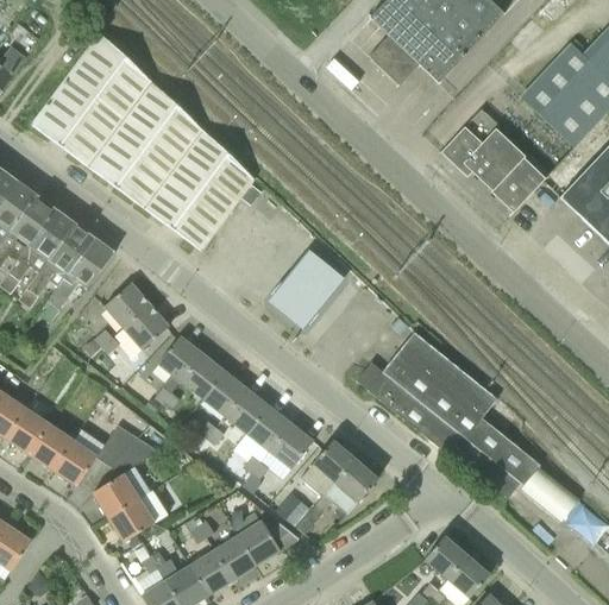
[(420,63),(438,81),(503,12),(490,0),(383,0),(370,16),(389,33),(369,55),(399,84),(420,63)]
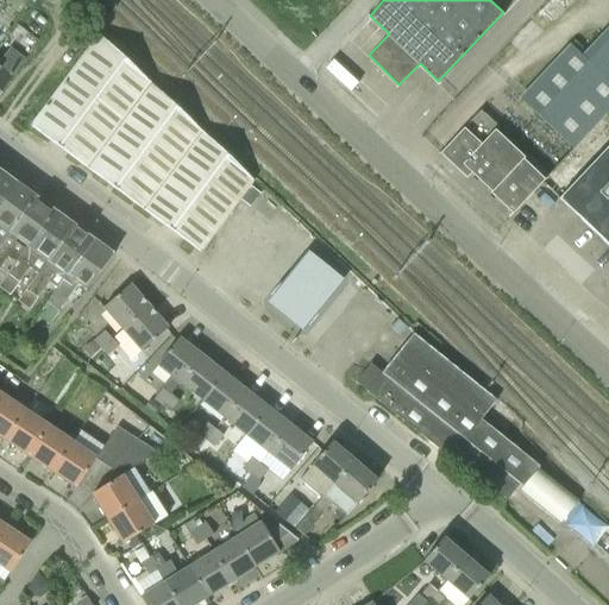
[(520,95),(576,147),(608,109),(608,24),(582,52),(570,41),(520,95)]
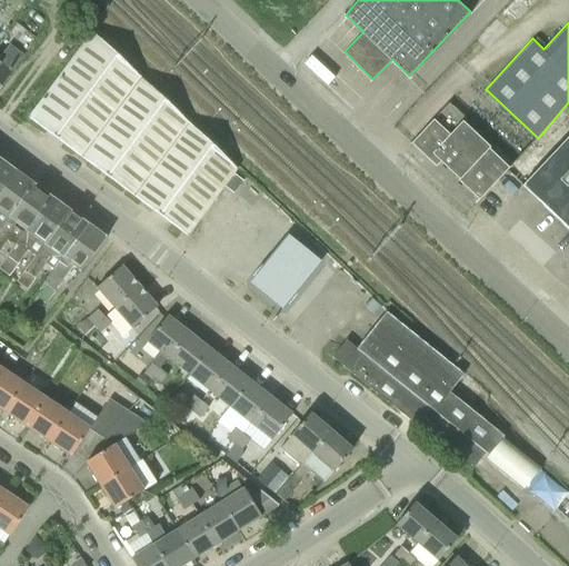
[(188,232),(237,166),(92,29),(86,38),(29,115),(188,232)]
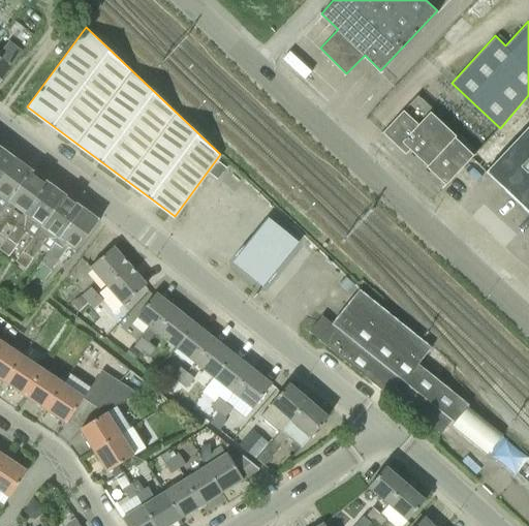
[(0,78),(23,49),(9,38),(0,51),(0,78)]
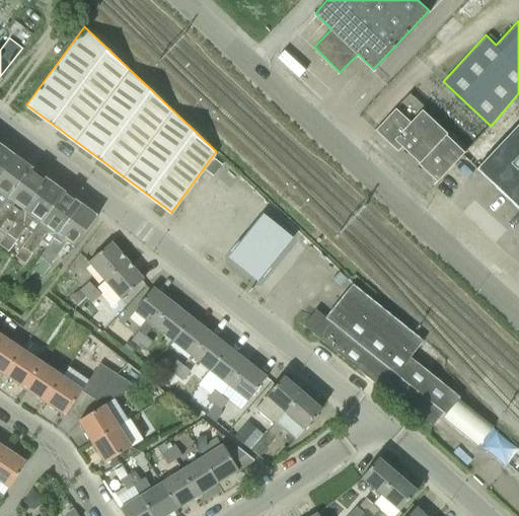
[(438,179),(464,151),(446,134),(447,132),(422,108),(425,105),(410,90),(376,128),(391,143),(395,138),(419,160),(419,161),(438,179)]
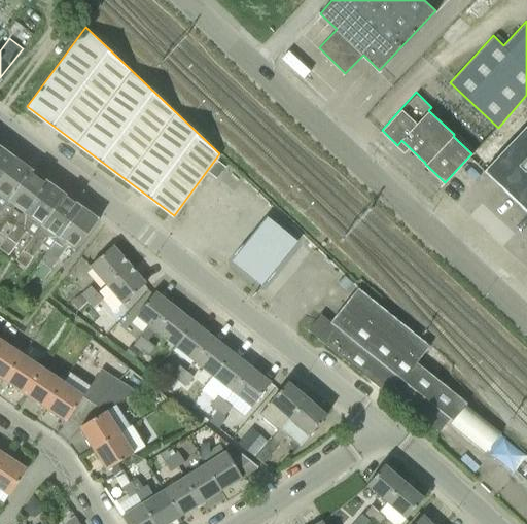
[(526,124),(485,170),(526,210),(526,124)]
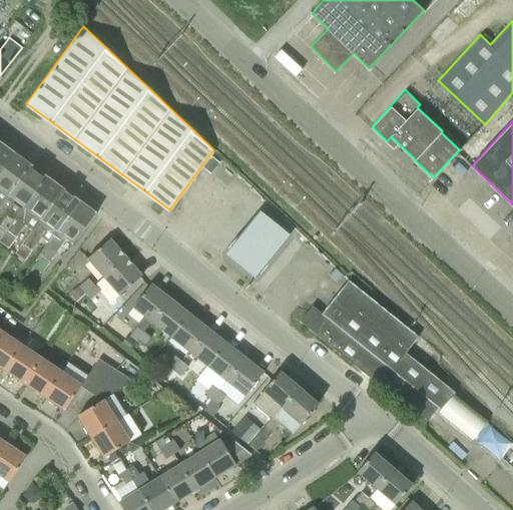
[(0,170),(14,151),(0,140),(0,170)]
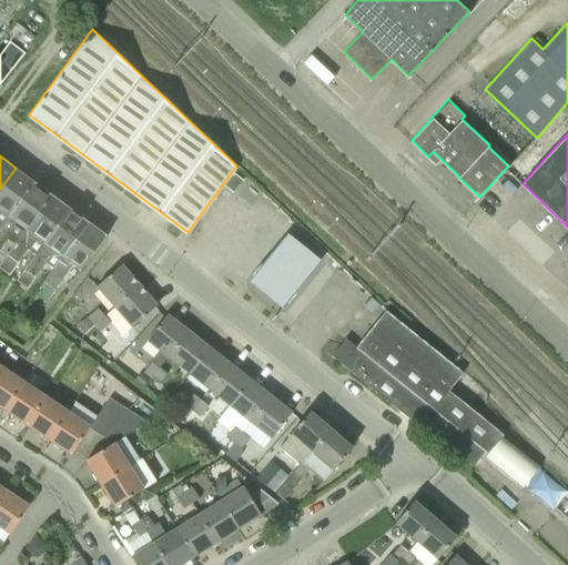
[(0,224),(33,181),(16,168),(0,189),(0,224)]
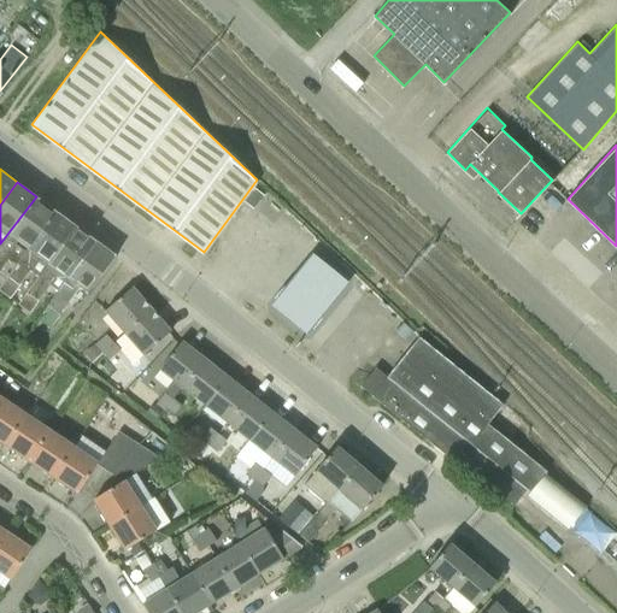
[(0,267),(9,257),(17,263),(56,211),(36,196),(0,243),(0,267)]
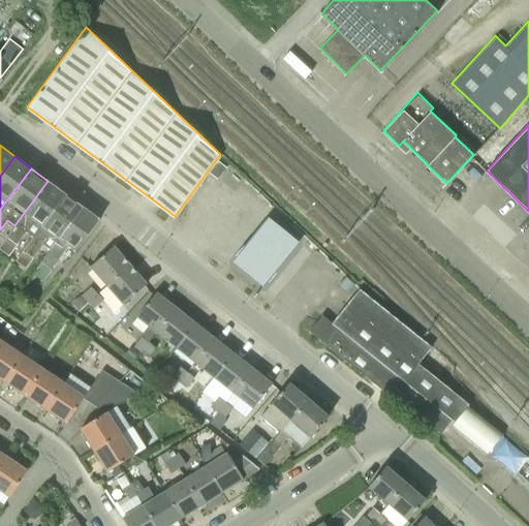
[(26,230),(33,236),(65,193),(48,181),(14,225),(0,244),(0,247),(8,253),(26,230)]
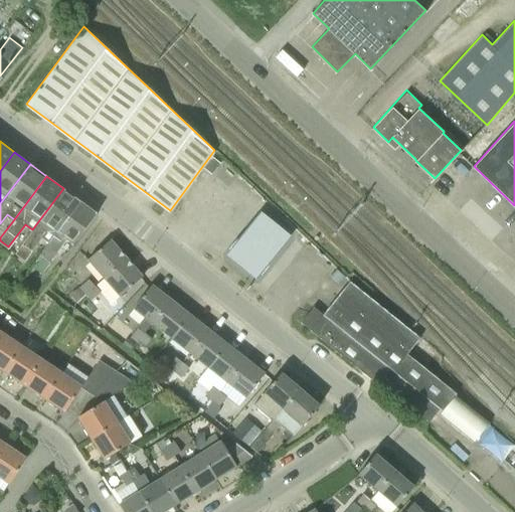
[(41,236),(48,241),(79,200),(63,188),(32,229),(16,251),(25,259),(41,236)]
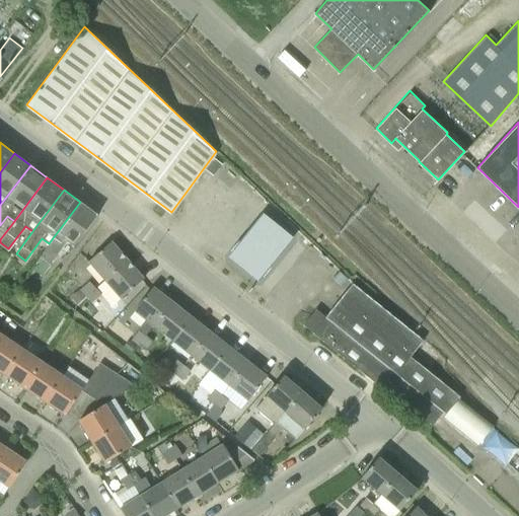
[(66,239),(74,244),(96,214),(80,202),(49,243),(40,256),(32,266),(43,273),(50,263),(66,239)]
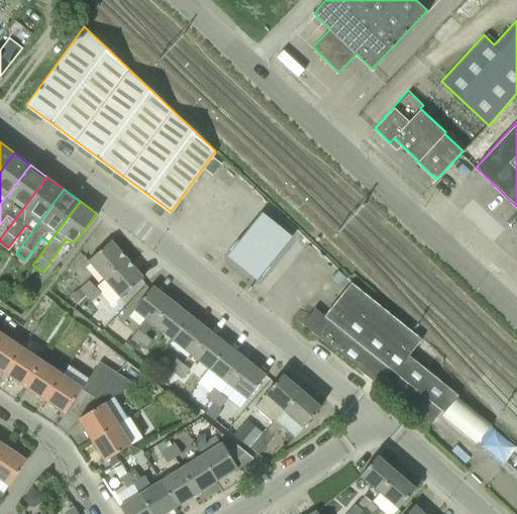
[(226,257),(256,281),(292,237),(263,213),(226,257)]
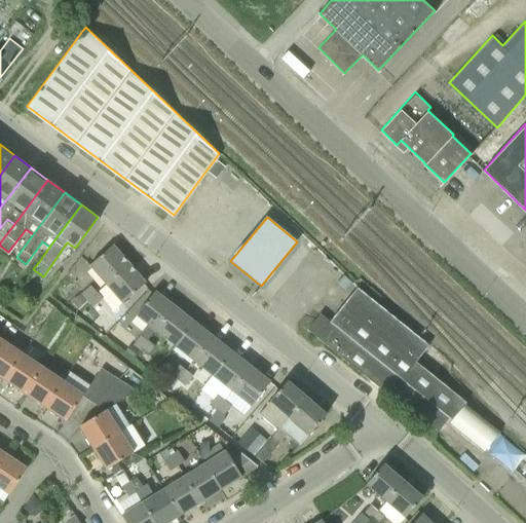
[(89,264),(106,283),(129,262),(113,244),(89,264)]
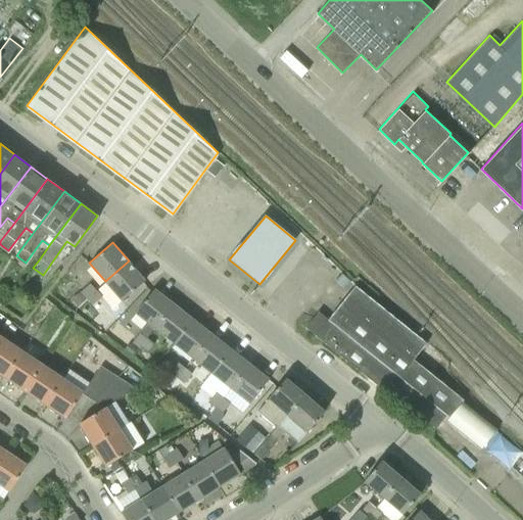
[(122,299),(145,279),(129,261),(105,281),(97,289),(103,295),(99,298),(116,317),(127,306),(122,299)]
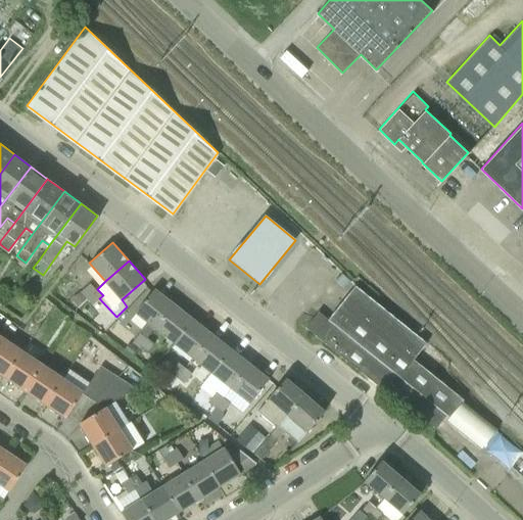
[(81,289),(87,296),(97,289),(91,282),(81,289)]
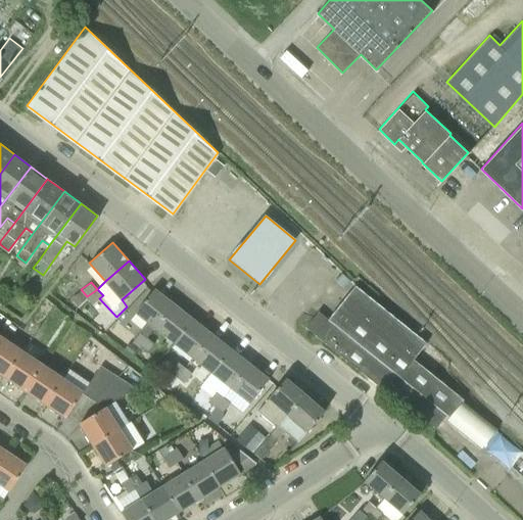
[(481,447),(491,434),(498,425),(500,424),(494,421),(441,378),(414,357),(426,341),(427,340),(357,284),(329,317),(319,310),(313,318),(306,326),(316,334),(414,413),(433,428),(434,429),(443,417),(481,447)]
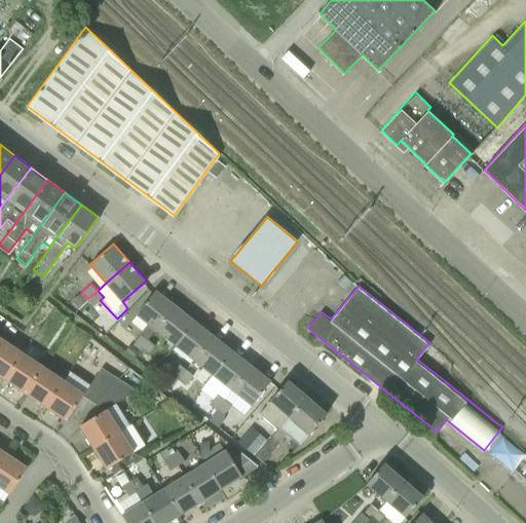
[(138,334),(146,340),(146,341),(156,329),(155,329),(175,305),(155,289),(136,313),(147,323),(138,334)]
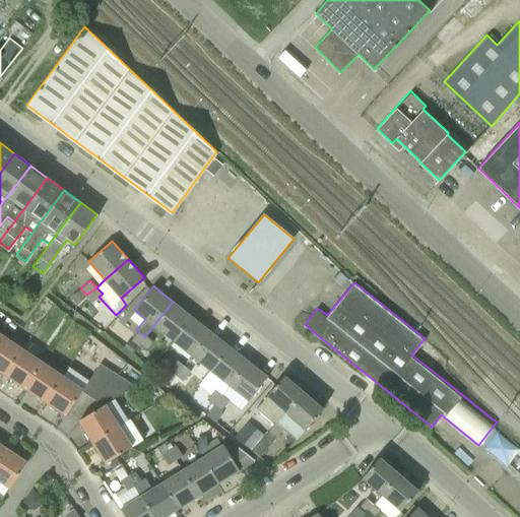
[(86,295),(92,301),(99,297),(103,294),(96,287),(86,295)]
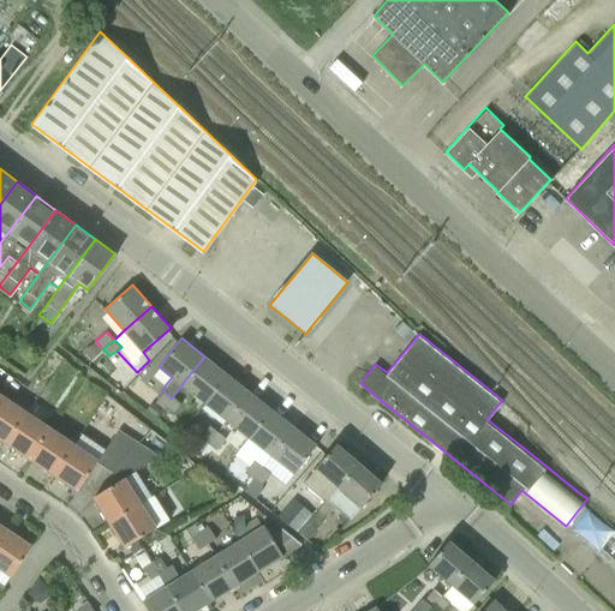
[(181,384),(183,384),(192,393),(203,402),(226,373),(204,357),(181,384)]
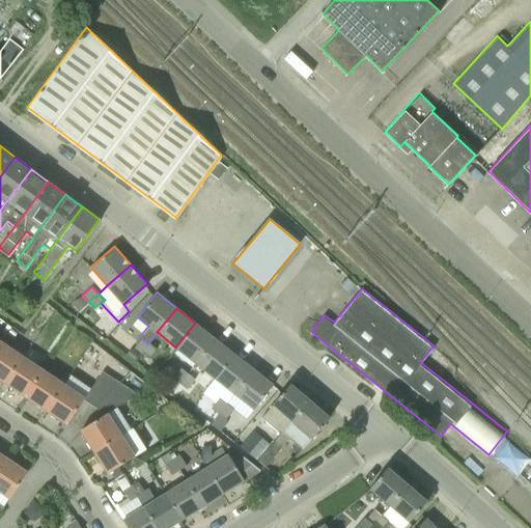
[(175,348),(194,362),(214,337),(195,323),(175,348)]
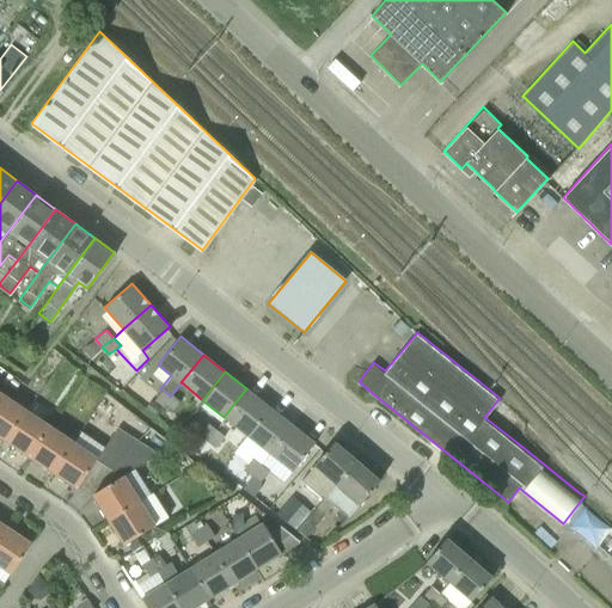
[(161,405),(170,395),(160,388),(153,399),(161,405)]
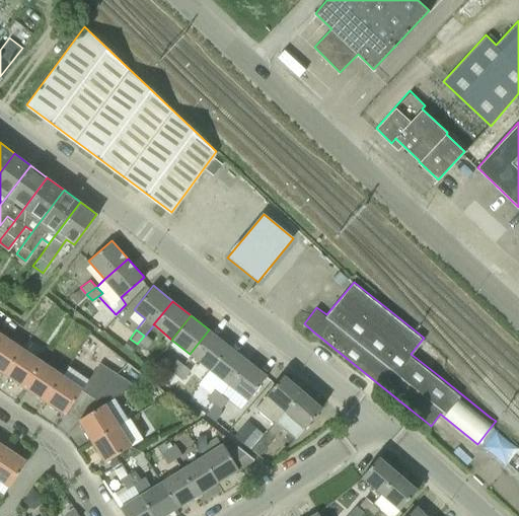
[(190,354),(208,368),(227,344),(209,329),(190,354)]
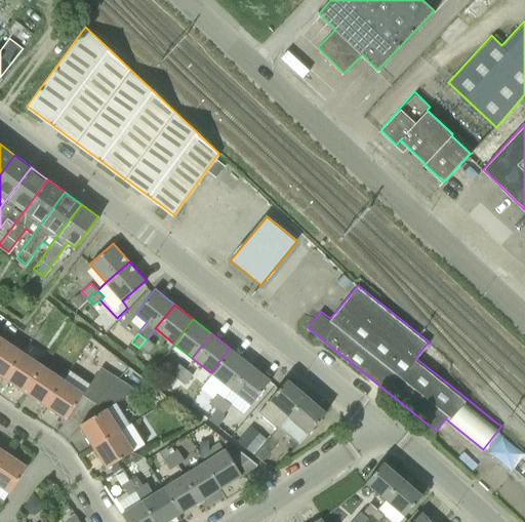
[(0,337),(0,372),(3,375),(21,350),(1,336),(0,337)]
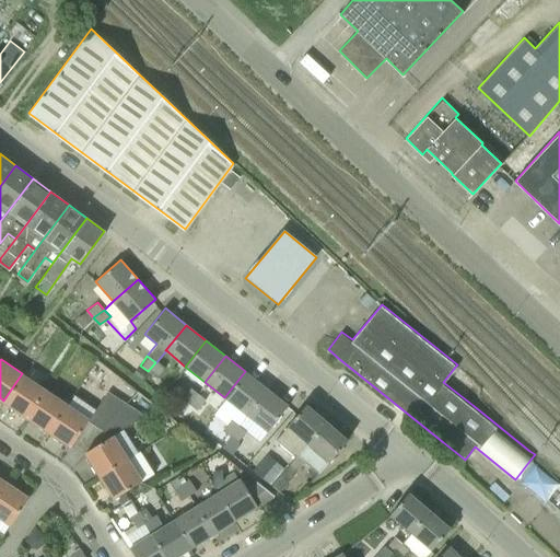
[(155,362),(148,371),(155,376),(162,368),(155,363),(155,362)]
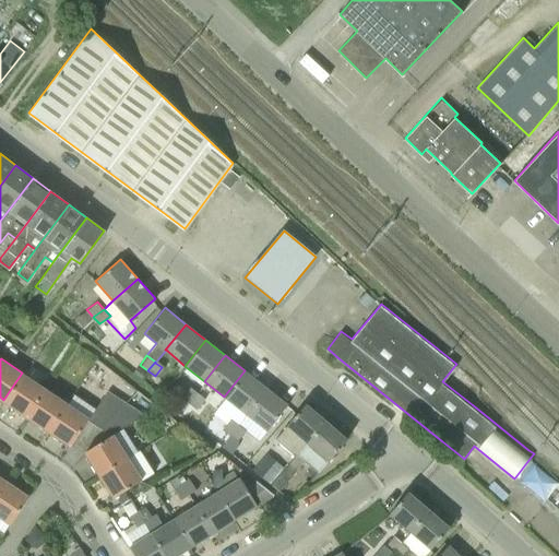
[(224,397),(246,414),(266,387),(245,370),(224,397)]
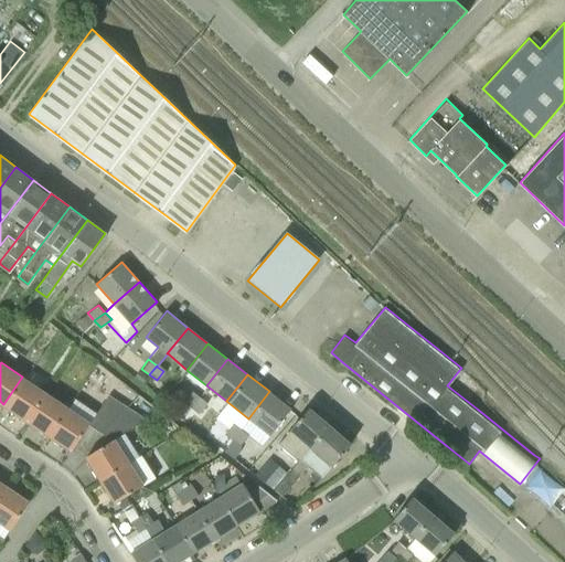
[(3,404),(27,420),(45,392),(22,377),(3,404)]
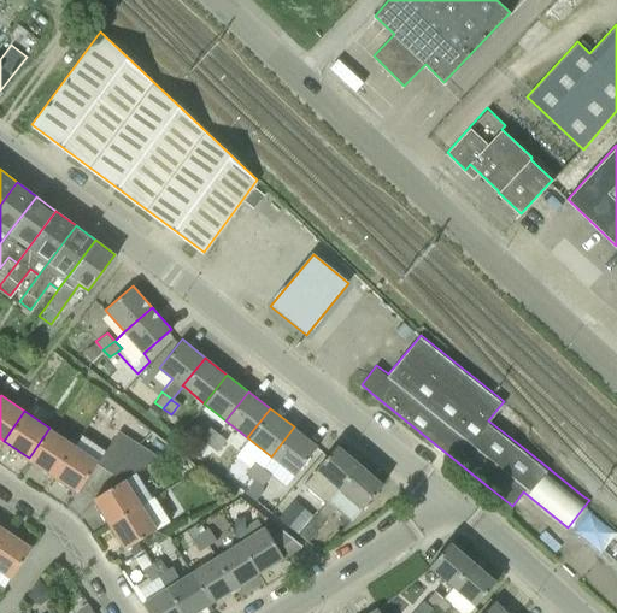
[(201,436),(210,442),(218,431),(210,425),(201,436)]
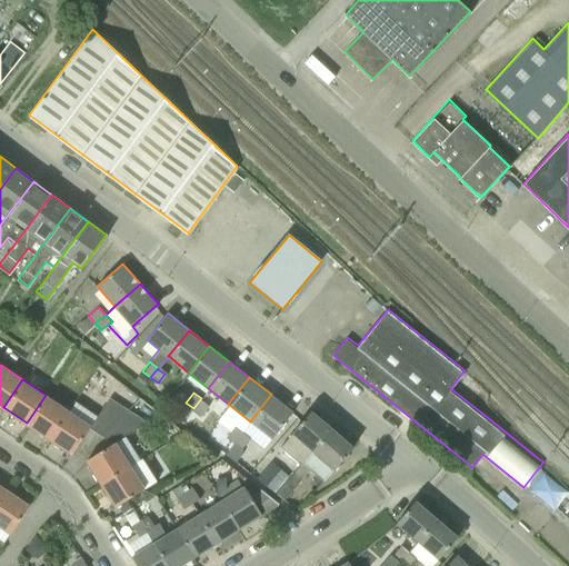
[(90,425),(102,433),(130,406),(111,394),(90,425)]
